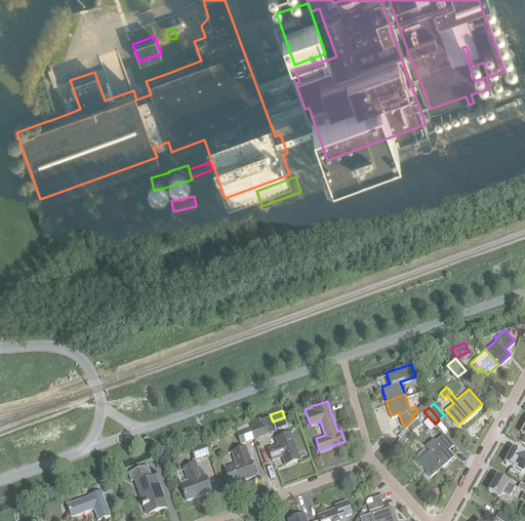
[(267,432),(274,429),(270,416),(263,419),(267,432)]
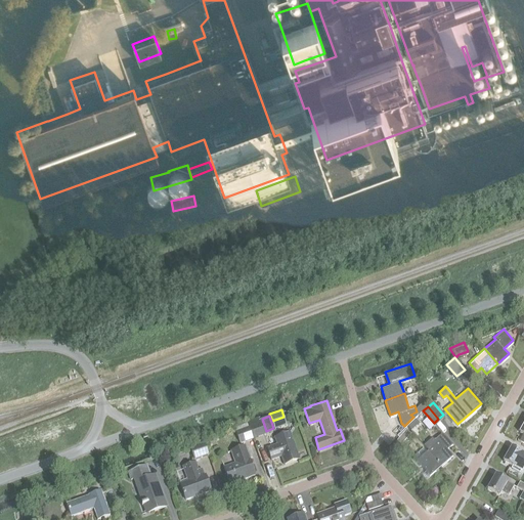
[(248,424),(253,436),(266,431),(262,419),(248,424)]
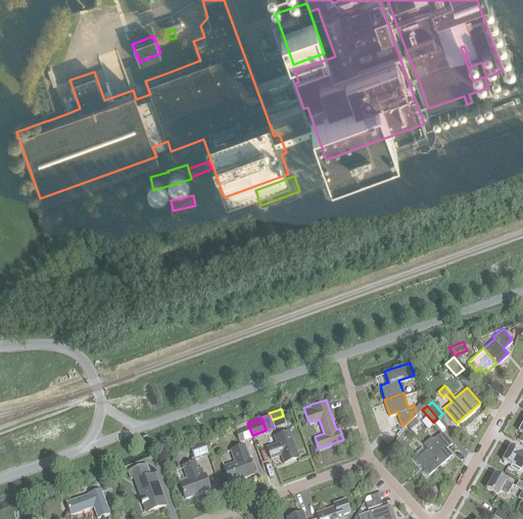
[(239,440),(252,435),(247,423),(234,428),(239,440)]
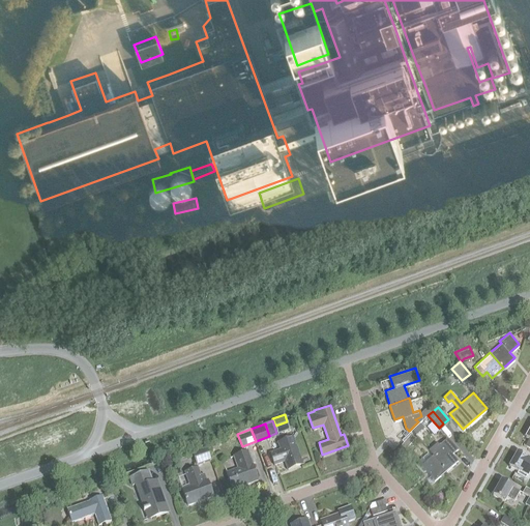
[(410,430),(409,431),(402,437),(403,439),(401,441),(405,446),(415,436),(410,430)]
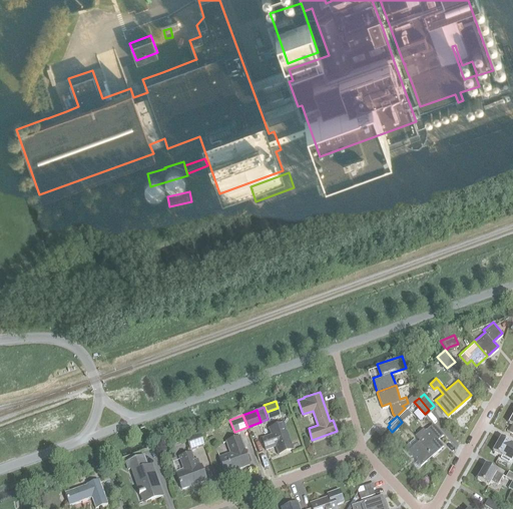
[(288,434),(284,420),(269,426),(272,433),(261,436),(265,448),(276,444),(279,452),(286,449),(292,447),(288,434)]
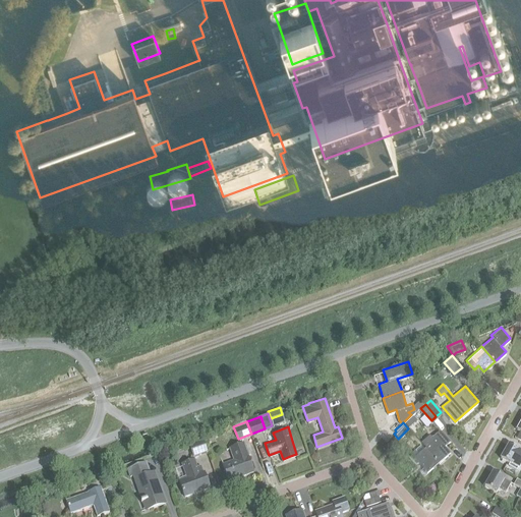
[(451,441),(440,427),(431,435),(429,433),(421,440),(425,445),(425,446),(439,461),(450,451),(446,446),(451,441)]
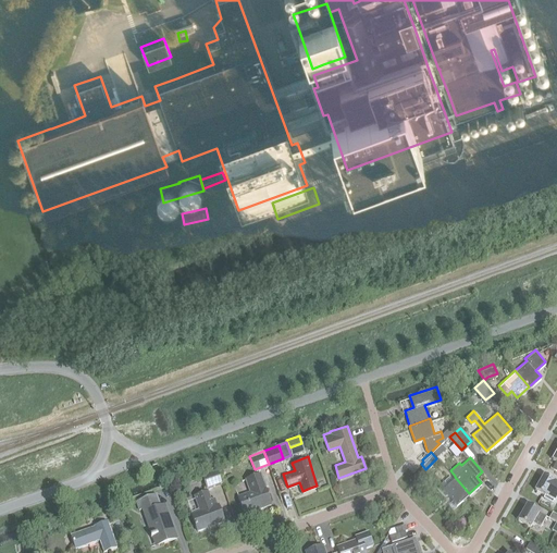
[(222,481),(217,467),(201,472),(206,487),(222,481)]
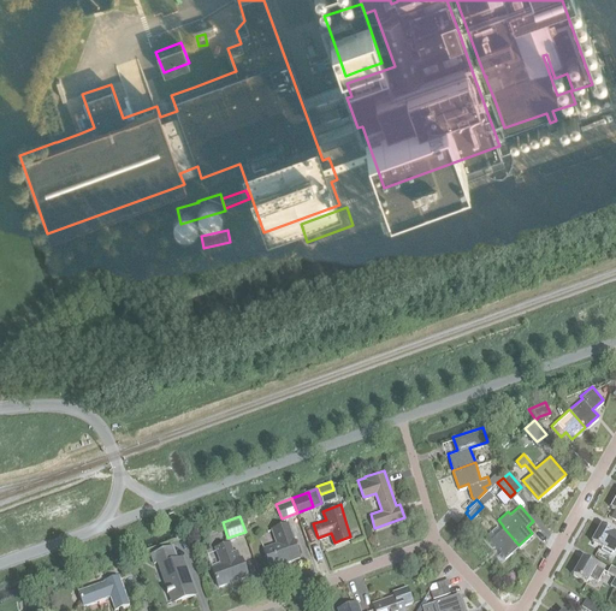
[(291,533),(288,522),(272,527),(277,539),(279,539),(279,541),(264,546),(270,565),(300,555),(292,535),(291,537),(290,533),(291,533)]
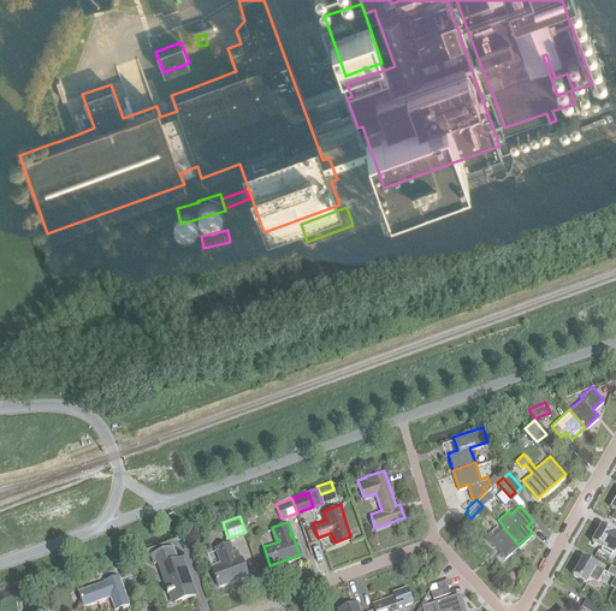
[(612,529),(600,523),(591,539),(603,545),(602,547),(610,551),(615,540),(615,532),(611,531),(612,529)]
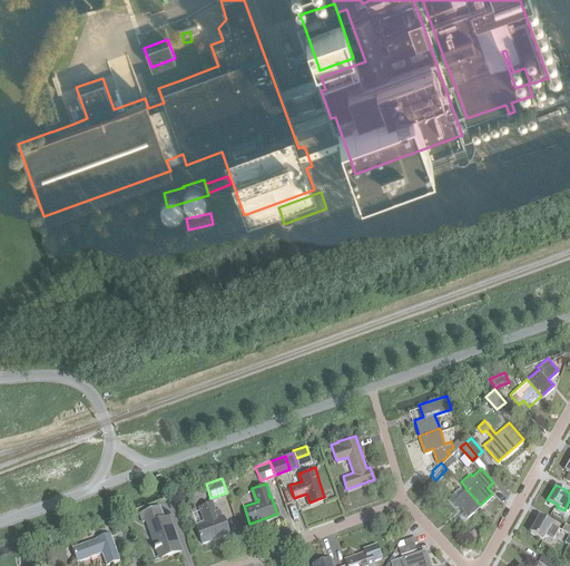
[(480,505),(465,488),(452,498),(467,515),(480,505)]
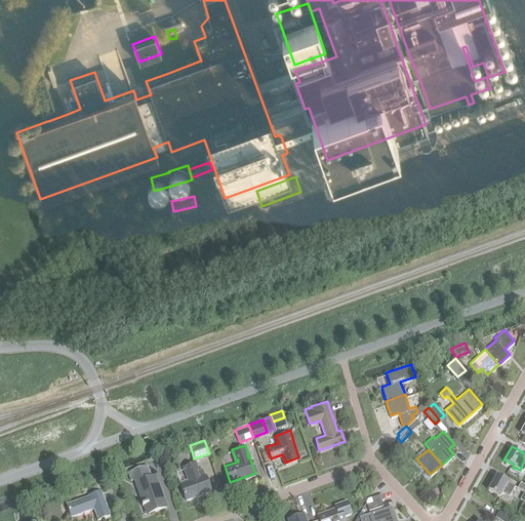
[(199,469),(196,461),(183,465),(188,480),(180,482),(186,497),(211,489),(205,474),(202,468),(199,469)]
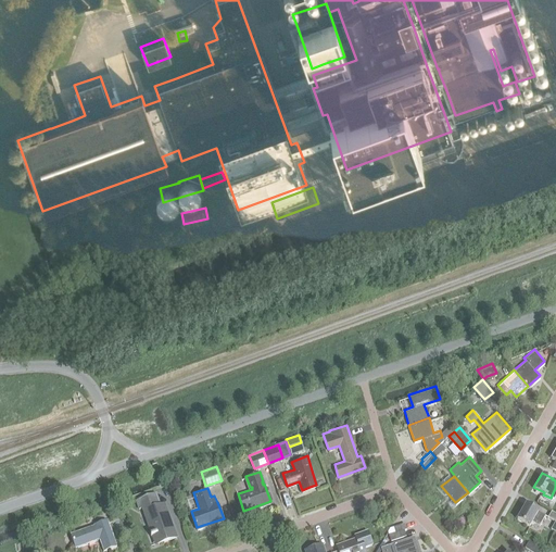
[(159,503),(154,491),(135,498),(138,505),(144,503),(152,523),(148,524),(151,531),(149,531),(150,534),(154,532),(158,540),(176,535),(164,502),(159,503)]
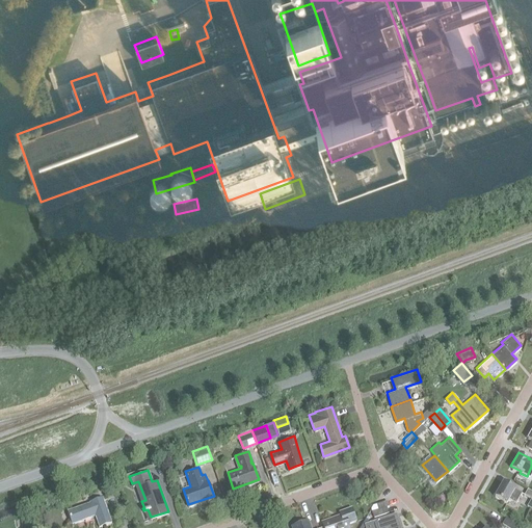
[(521,490),(502,479),(494,494),(505,501),(508,496),(514,500),(521,490)]
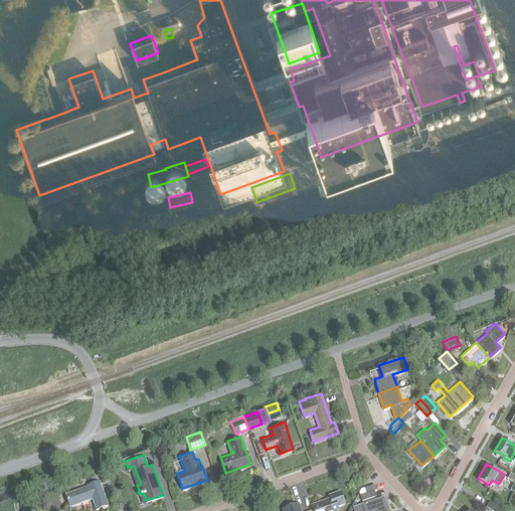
[(108,503),(99,480),(87,484),(87,485),(65,493),(69,505),(92,497),(96,508),(108,503)]
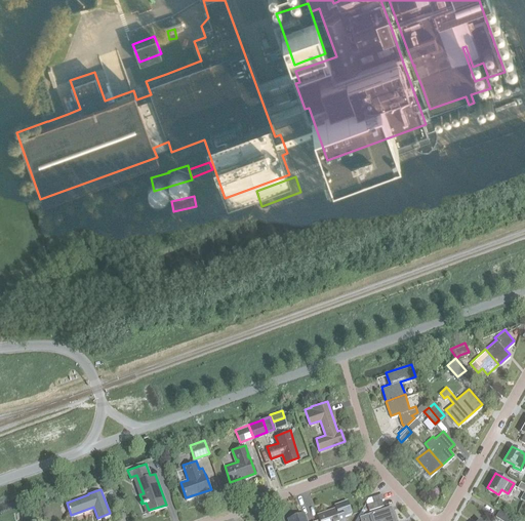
[(382,498),(381,492),(371,495),(373,501),(367,503),(369,508),(382,504),(381,498),(382,498)]
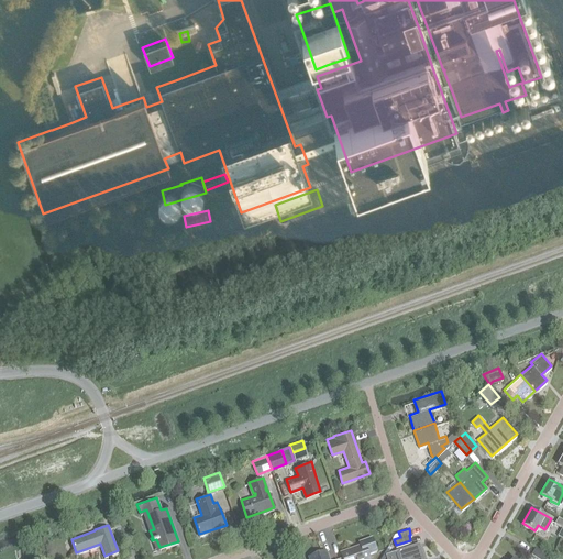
[(342,556),(337,558),(370,558),(371,558),(367,551),(376,549),(371,535),(359,539),(360,543),(341,550),(342,556)]
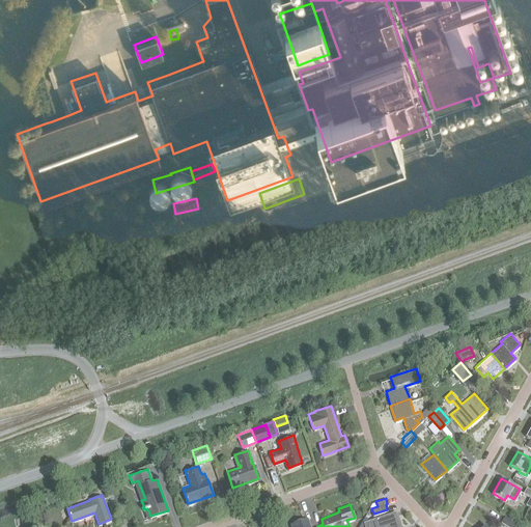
[(400,526),(395,509),(374,517),(376,526),(400,526)]
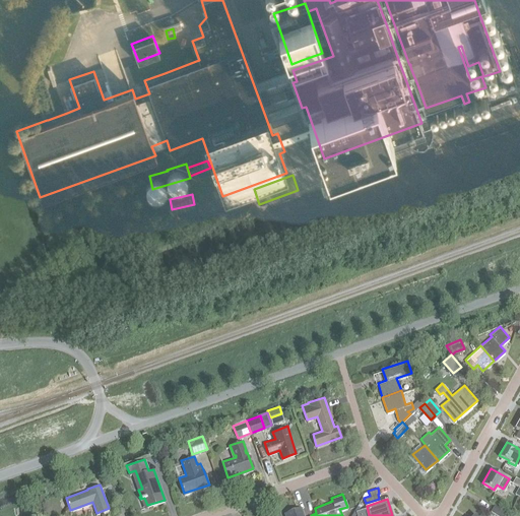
[(491,510),(500,515),(502,515),(506,511),(495,503),(491,510)]
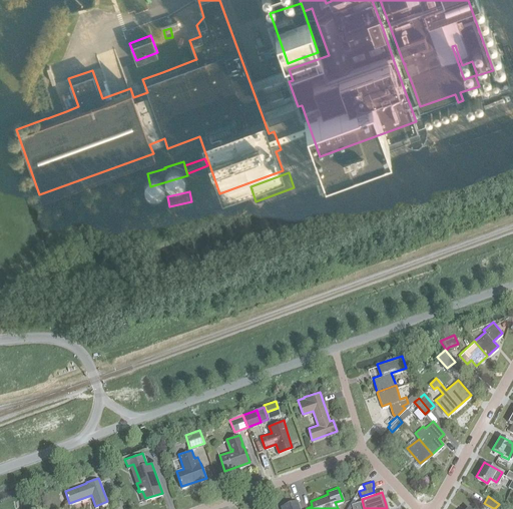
[(307,508),(302,508),(300,508),(298,499),(281,505),(282,508),(307,508)]
